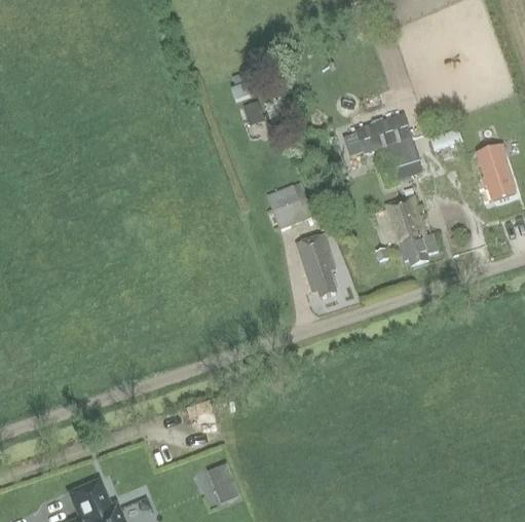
[(258,78),(230,87),(234,99),(234,100),(262,90),(258,78)]
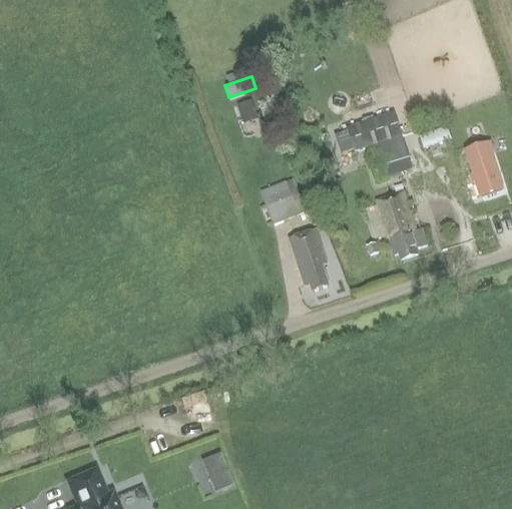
[(237,102),(242,116),(256,112),(250,97),(237,102)]
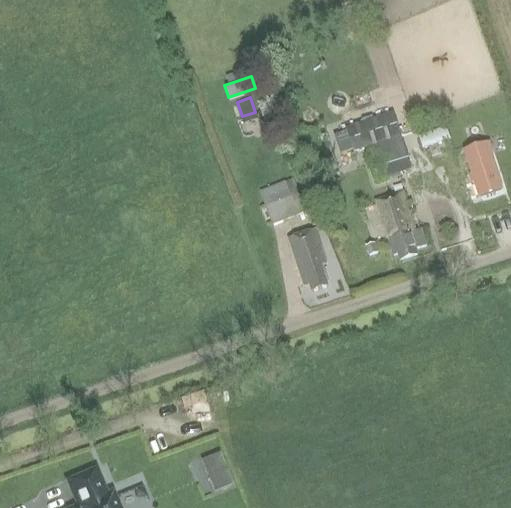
[(377,176),(410,166),(394,110),(346,124),(352,148),(367,143),(377,176)]
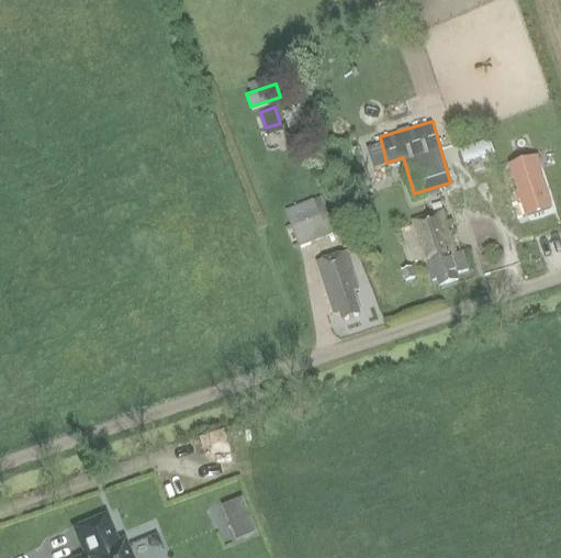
[(489,137),(458,148),(463,162),(493,151),(489,137)]
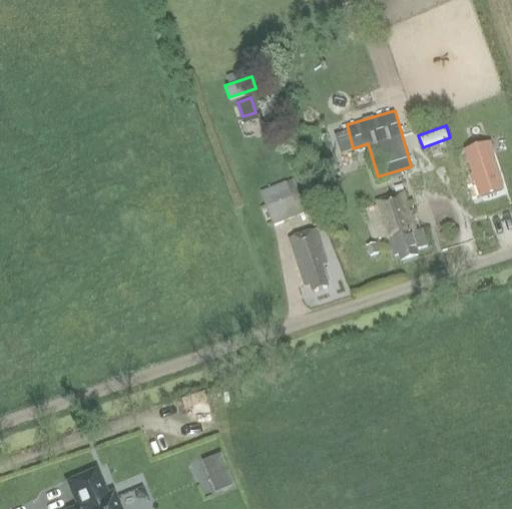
[(487,142),(465,149),(479,193),(501,185),(487,142)]
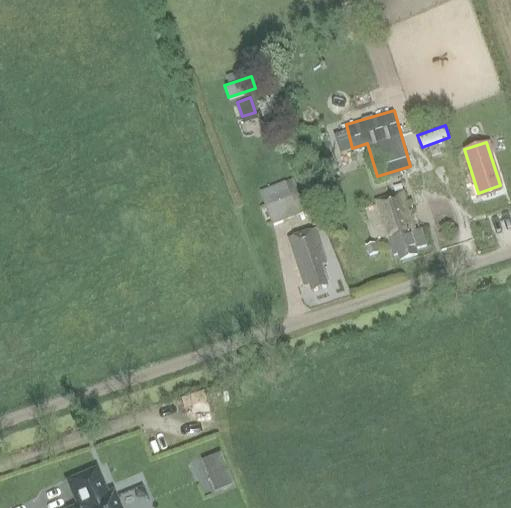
[(273,223),(306,209),(293,176),(259,189),(273,223)]
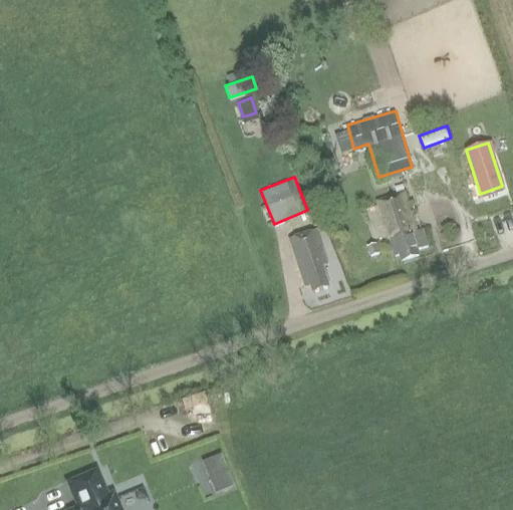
[(417,248),(428,245),(422,228),(417,230),(404,191),(376,200),(395,254),(399,253),(402,259),(419,253),(417,248)]
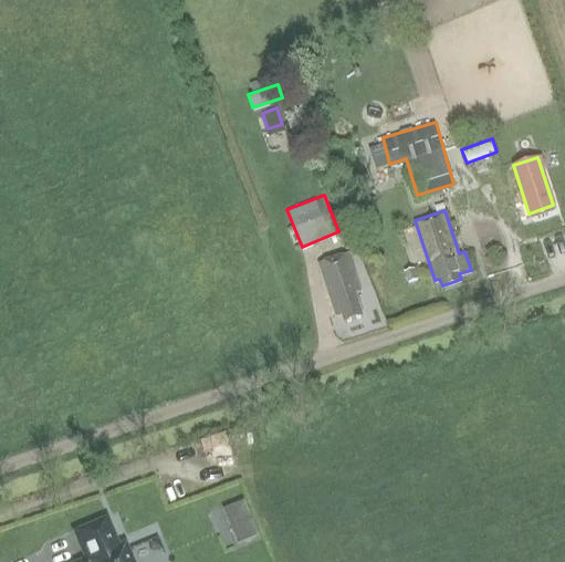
[(344,320),(364,314),(356,291),(361,289),(348,251),(318,261),(336,314),(342,312),(344,320)]
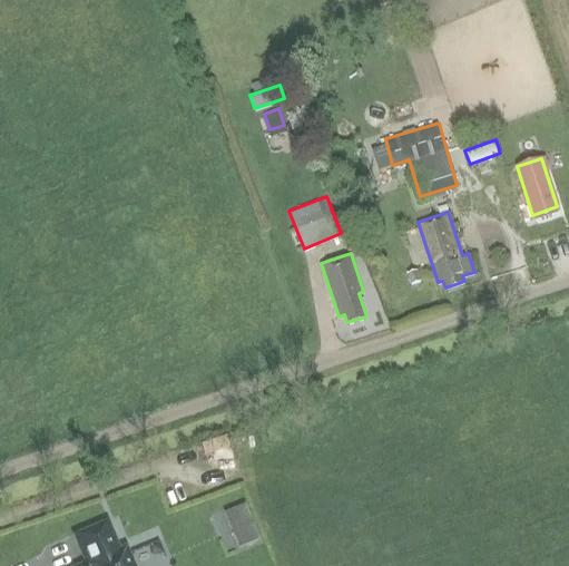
[(418,267),(406,271),(410,281),(421,277),(418,267)]
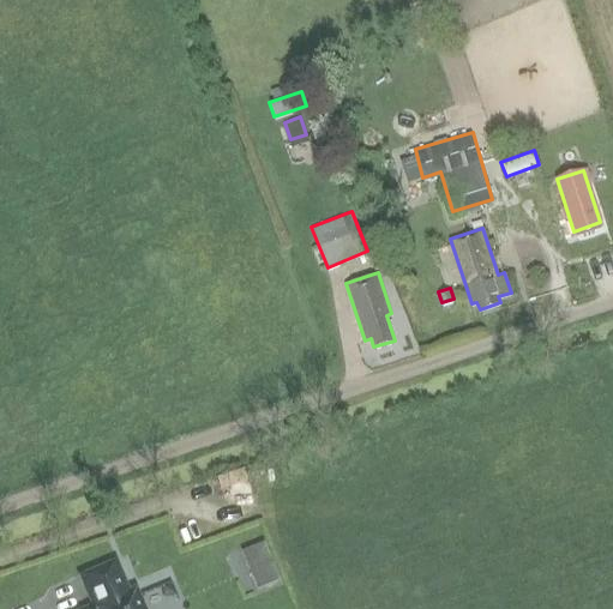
[(239,549),(250,574),(271,566),(262,540),(239,549)]
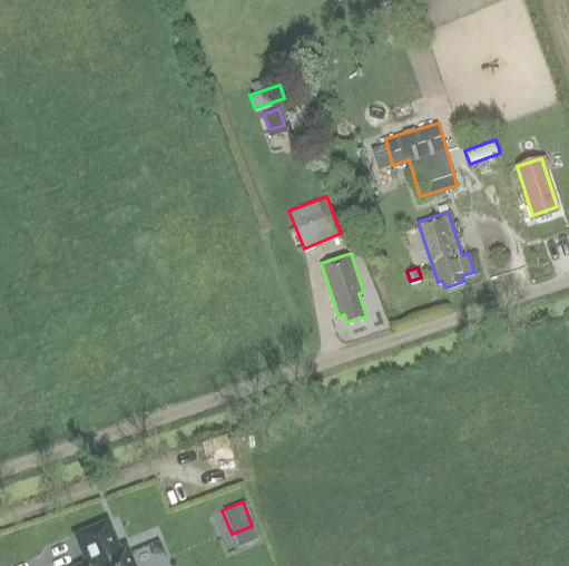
[(129,565),(123,548),(117,550),(105,523),(76,535),(88,563),(79,565),(129,565)]
